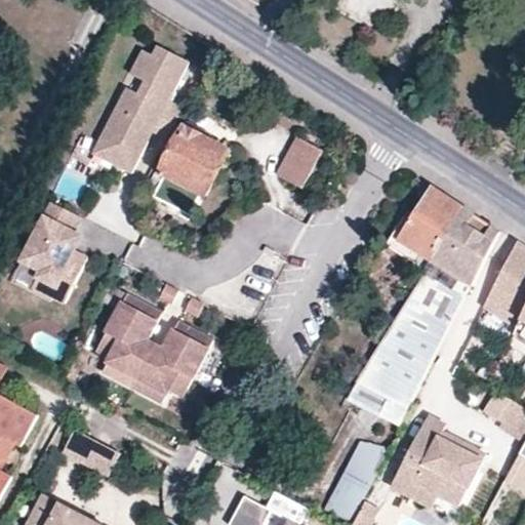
[(154,133),(168,140),(184,110),(169,103),(190,63),(158,47),(153,56),(144,51),(131,75),(146,82),(138,95),(127,89),(101,143),(122,154),(116,166),(132,175),(154,133)]
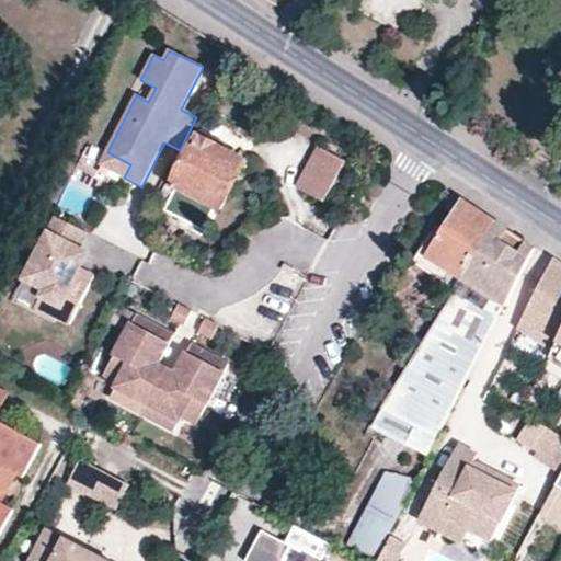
[(220,209),(248,159),(193,129),(164,182),(174,187),(162,210),(201,230),(214,205),(220,209)]
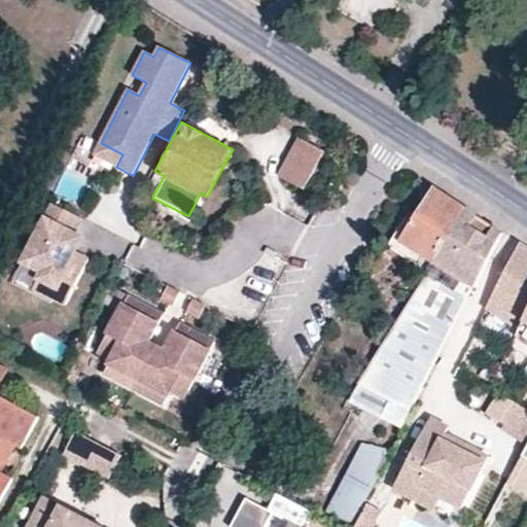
[(304,191),(323,152),(297,139),(277,177),(304,191)]
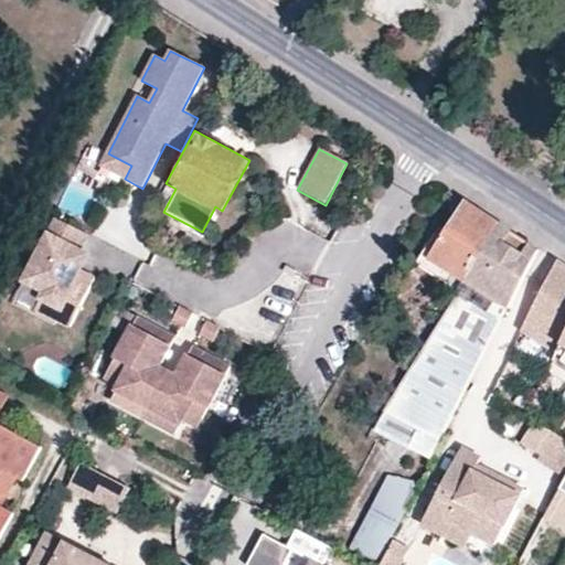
[(125,179),(131,166),(108,153),(102,168),(125,179)]
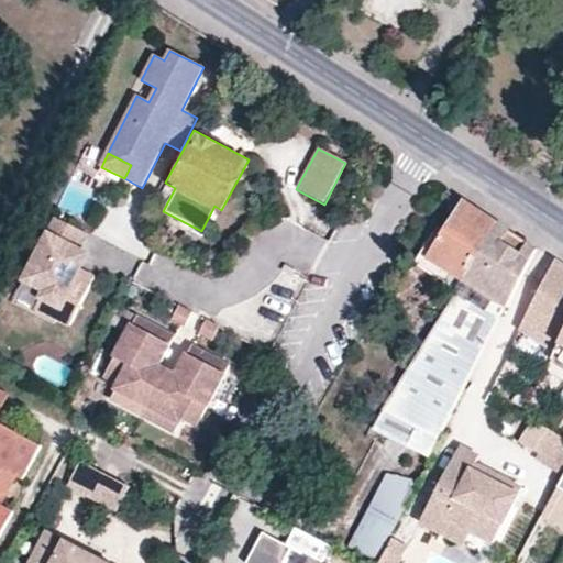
[(463,200),(462,200),(428,256),(464,279),(497,221),(484,213),(463,200)]
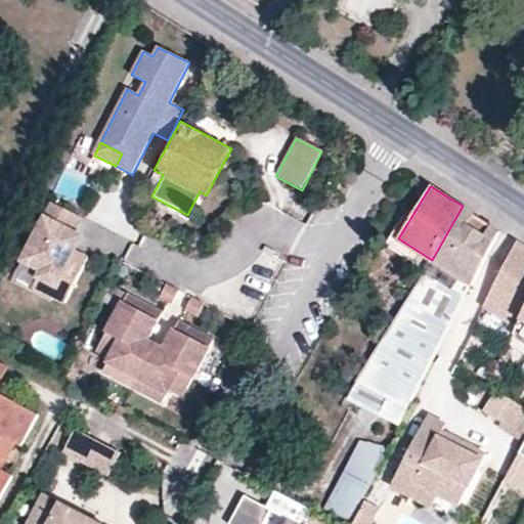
[(81,224),(84,217),(48,199),(42,213),(16,260),(20,262),(13,275),(30,284),(29,286),(59,302),(70,282),(83,256),(73,250),(82,232),(78,230),(81,224)]
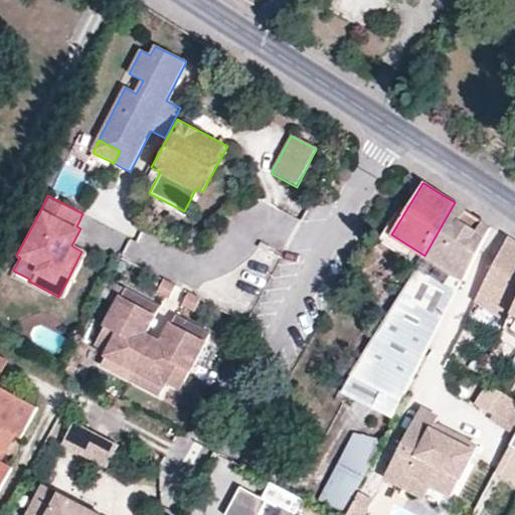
[(490,226),(455,202),(424,255),(463,280),(477,253),(490,226)]
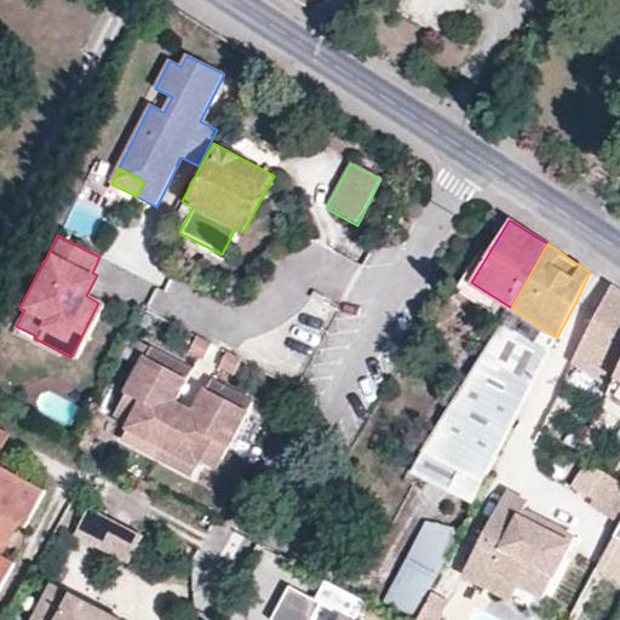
[(619,371),(619,292),(612,287),(597,317),(574,362),(613,388),(619,371)]
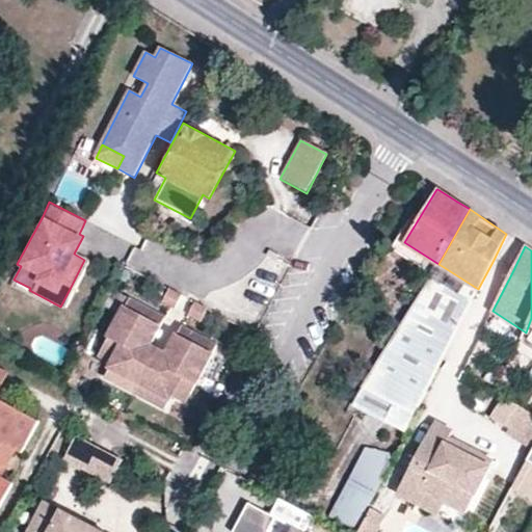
[(473,300),(432,274),(431,275),(352,406),(406,432),(407,431),(473,300)]
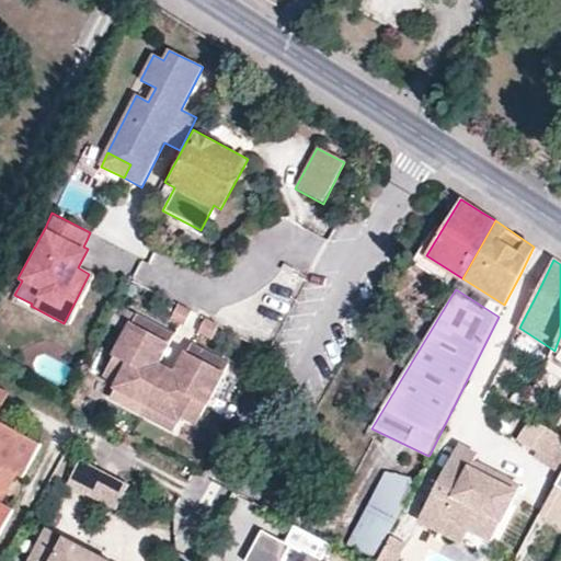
[(190,310),(178,304),(170,318),(183,324),(190,310)]
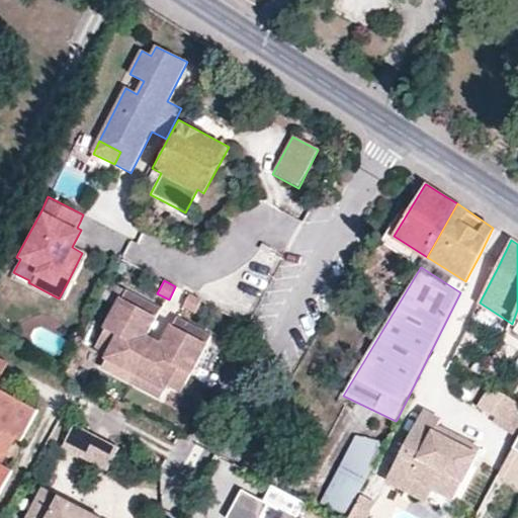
[(147,334),(161,307),(124,286),(92,347),(106,355),(101,365),(160,397),(166,384),(179,391),(210,333),(174,314),(160,341),(147,334)]
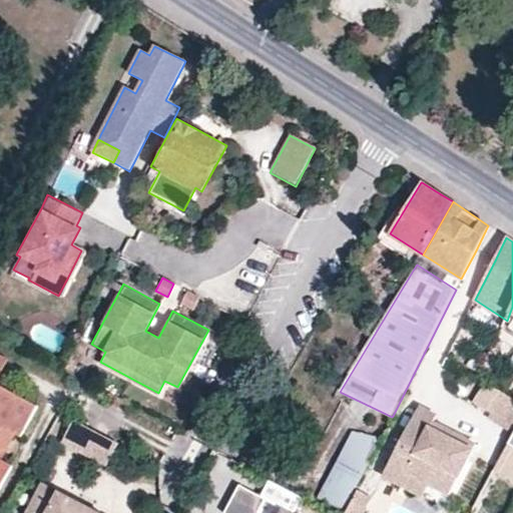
[(199,296),(188,291),(181,304),(193,309),(199,296)]
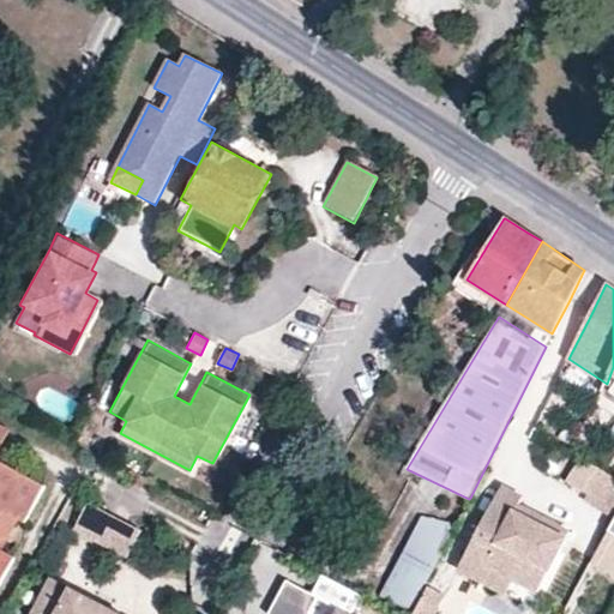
[(613,367),(607,384),(603,391),(602,392),(613,398),(613,367)]
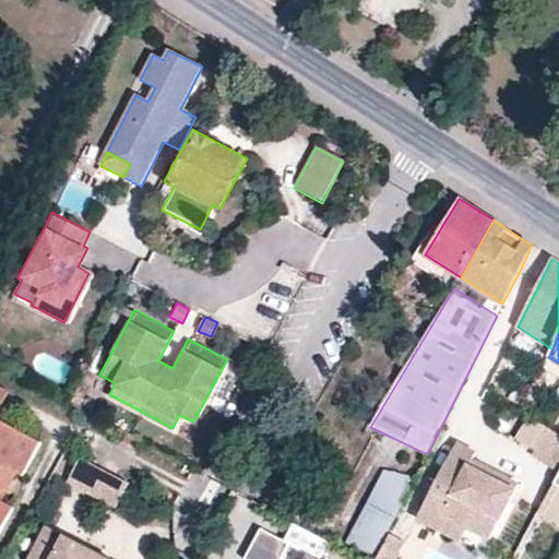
[(12,393),(0,385),(0,404),(4,407),(12,393)]
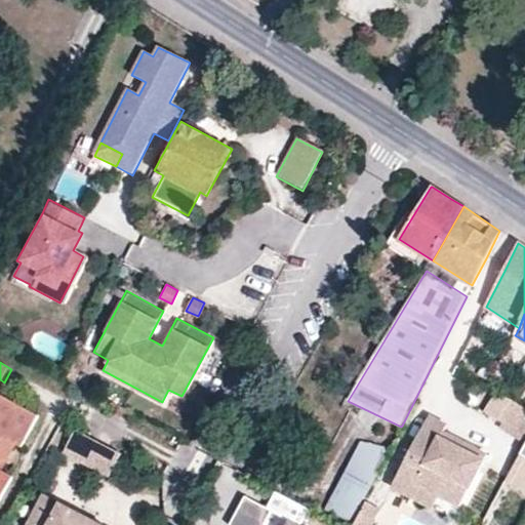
[(42,416),(0,393),(0,390),(4,382),(0,379),(0,502),(1,503),(15,478),(2,471),(0,469),(0,458),(10,440),(17,444),(25,448),(42,416)]
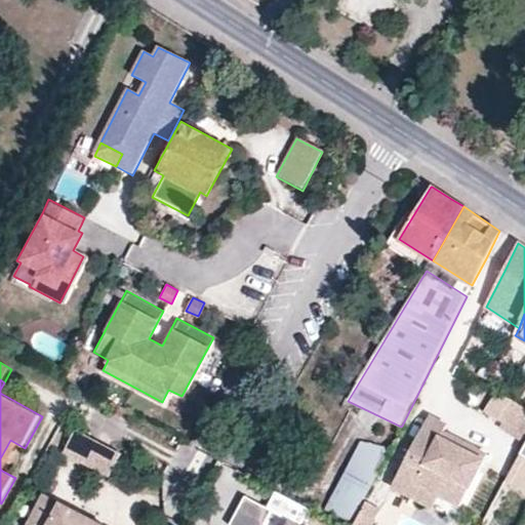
[(524,407),(495,391),(483,411),(502,422),(498,428),(519,440),(524,432),(524,433),(524,407)]
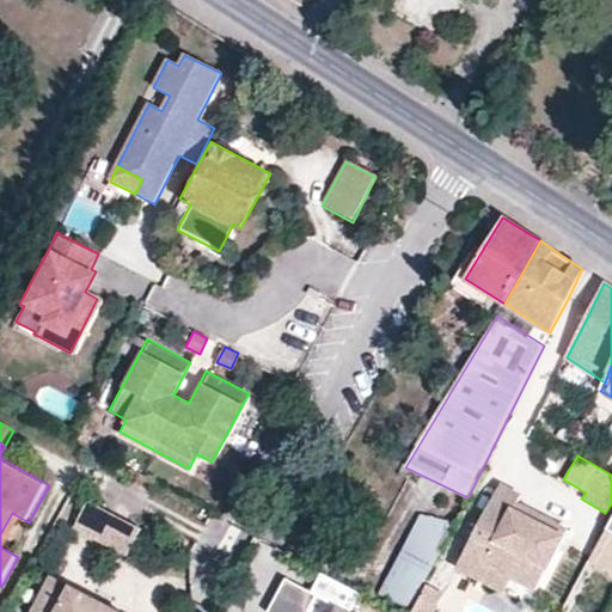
[(506,577),(534,519),(537,516),(515,506),(520,497),(500,488),(458,570),(479,581),(485,568),(506,577)]
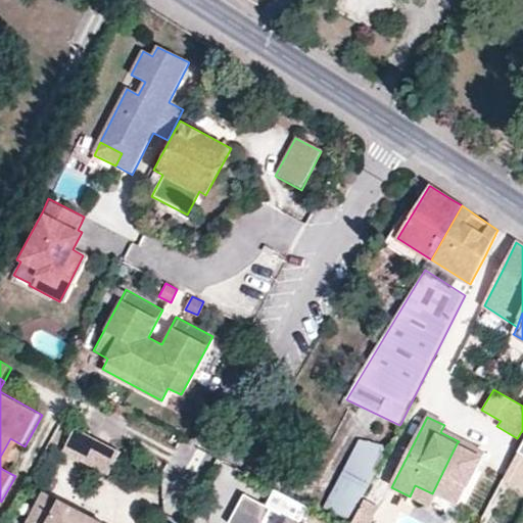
[(125,454),(79,430),(67,453),(112,476),(125,454)]
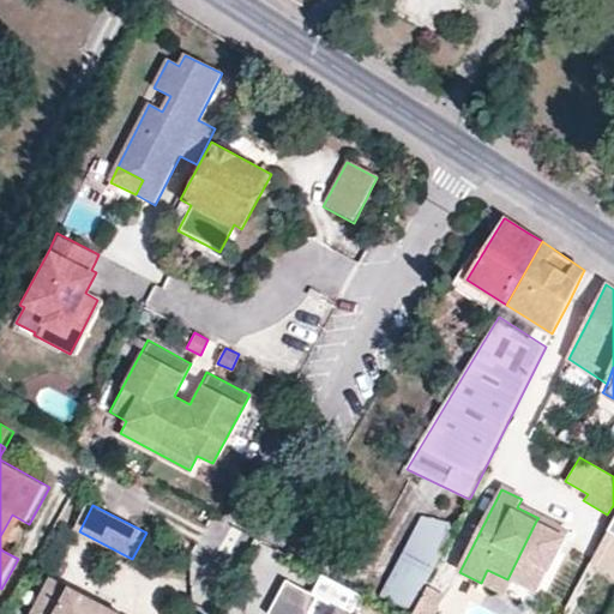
[(0,548),(2,551),(20,519),(12,515),(0,536),(0,548)]
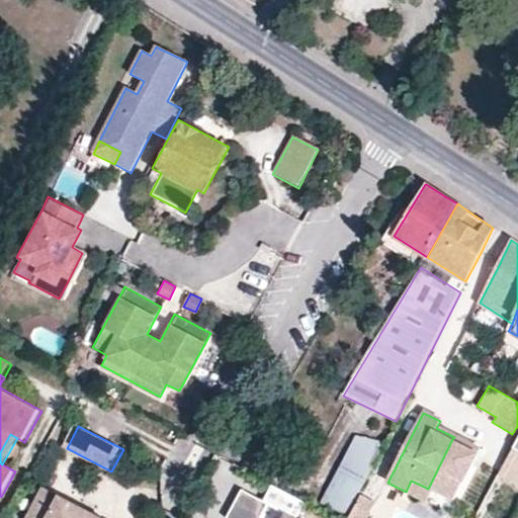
[(481,450),(464,442),(455,437),(454,437),(452,439),(479,454),(481,450)]
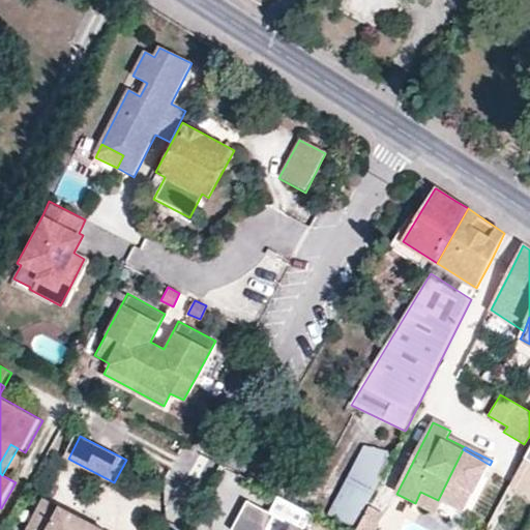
[(315,462),(291,505),(313,518),(336,529),(356,529),(366,510),(395,455),(365,448),(360,457),(355,453),(331,468),(315,462)]
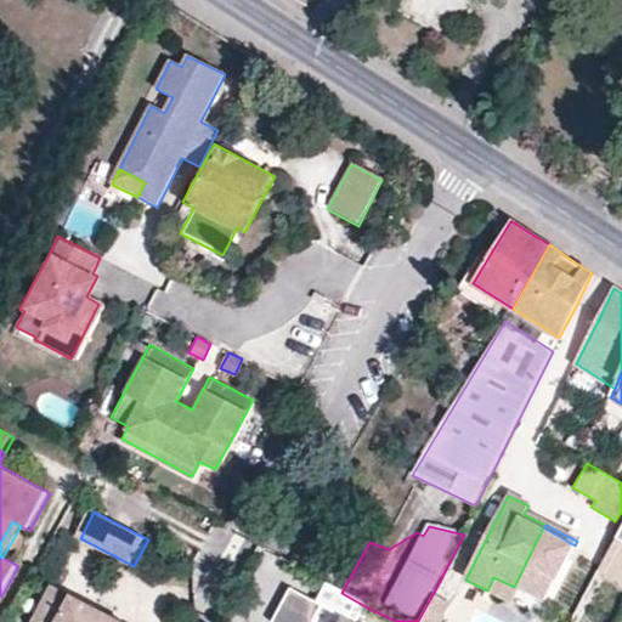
[(546,603),(575,546),(543,527),(514,587),(520,591),(546,603)]
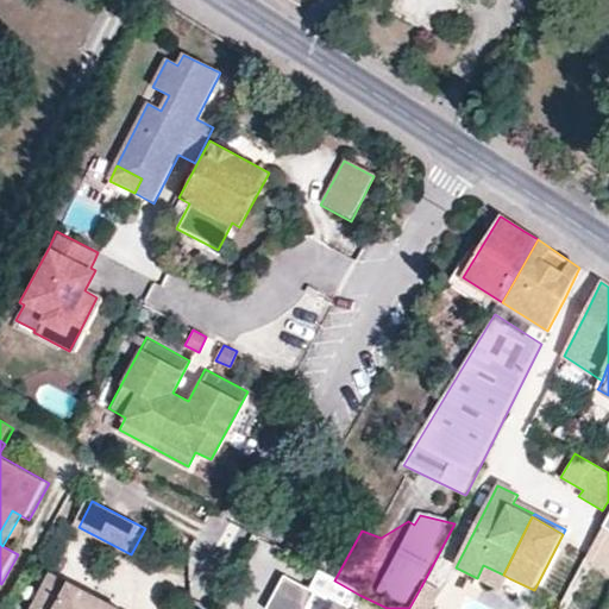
[(608,564),(608,533),(596,557),(608,564)]
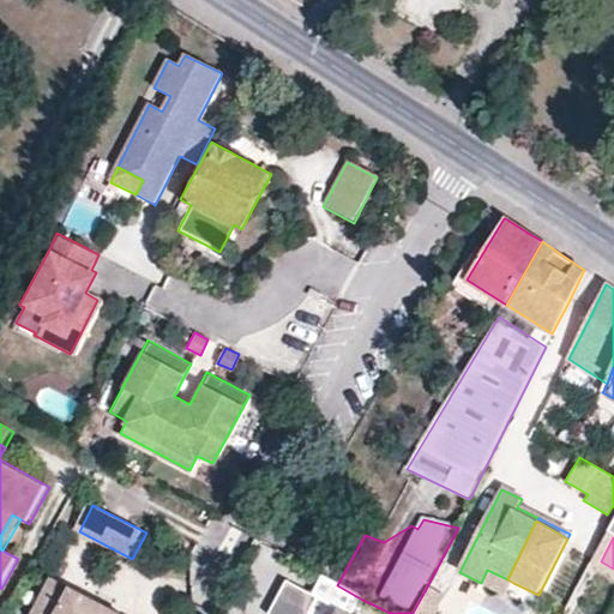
[(507,579),(487,570),(481,583),(500,593),(507,579)]
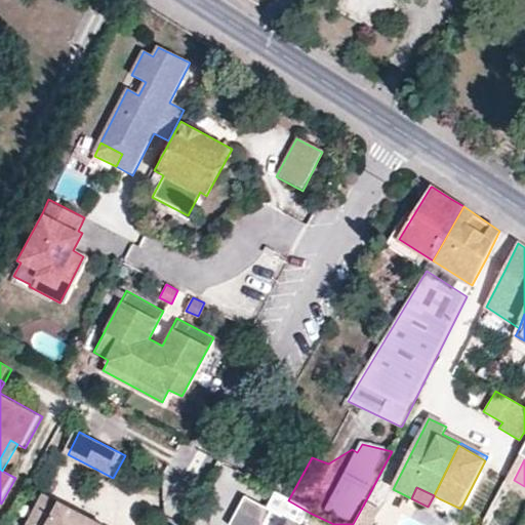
[(108,524),(49,494),(33,524),(108,524)]
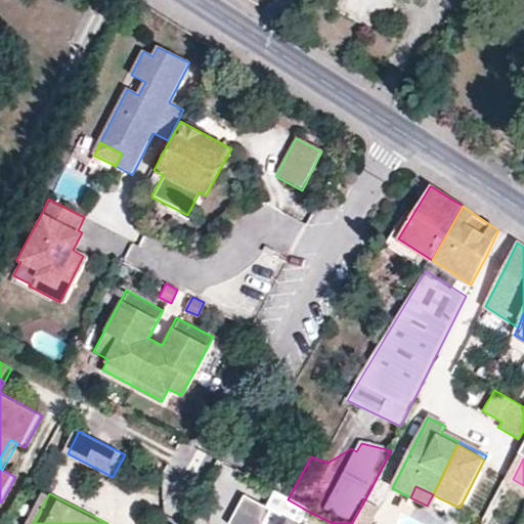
[(433,509),(438,497),(433,494),(427,506),(433,509)]
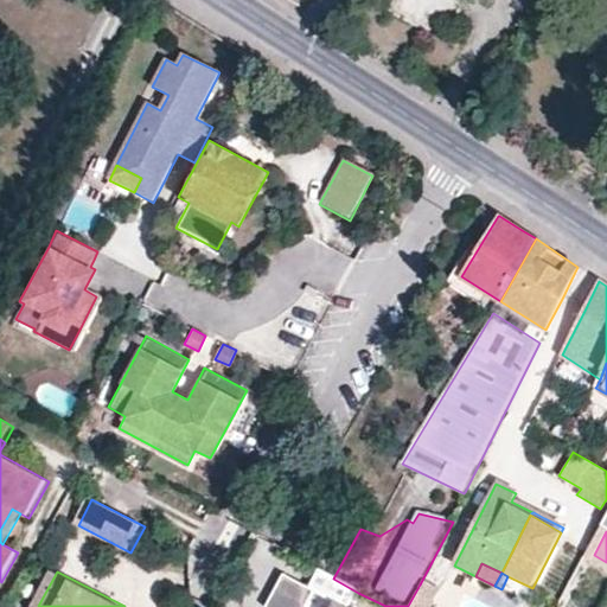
[(340,606),(349,606),(358,593),(333,579),(323,574),(313,592),(287,579),(270,606),(312,606),(318,596),(337,606),(338,606),(339,606),(340,606)]
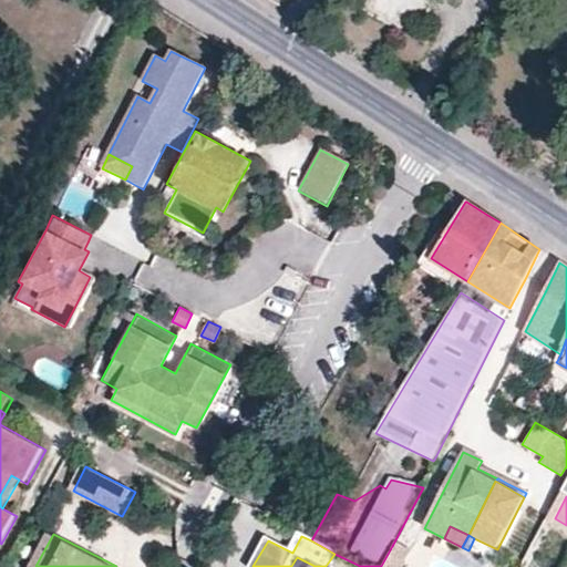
[(392,546),(381,566),(400,566),(408,554),(392,546)]
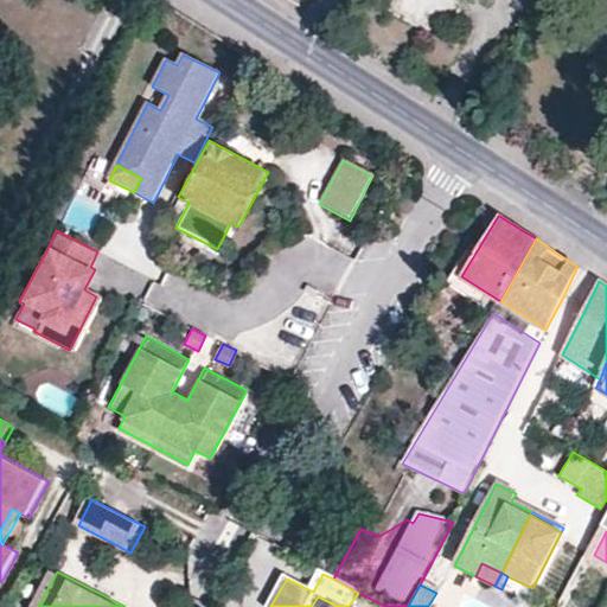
All buildings are outlined.
